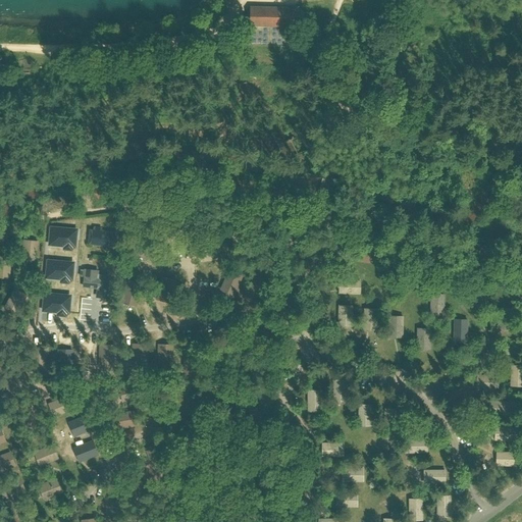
[(288,29),(288,8),(242,7),(241,27),(288,29)]
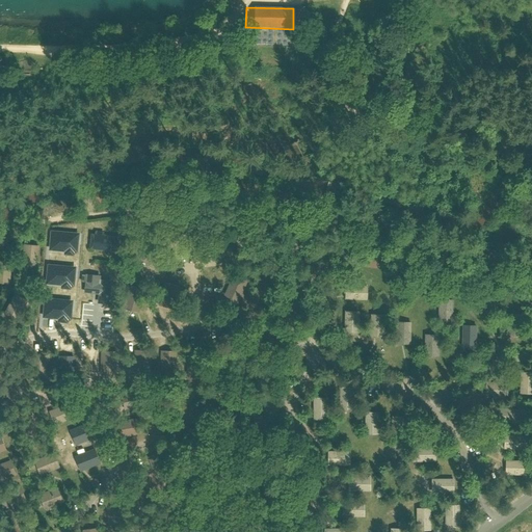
[(114,233),(90,231),(88,246),(112,248),(114,233)]
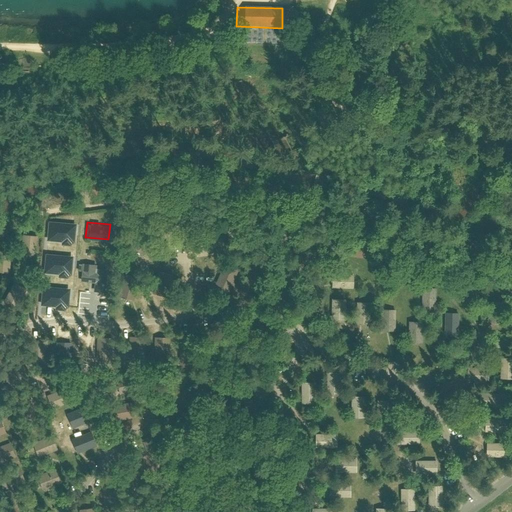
[(37,235),(21,234),(20,258),(36,259),(37,235)]
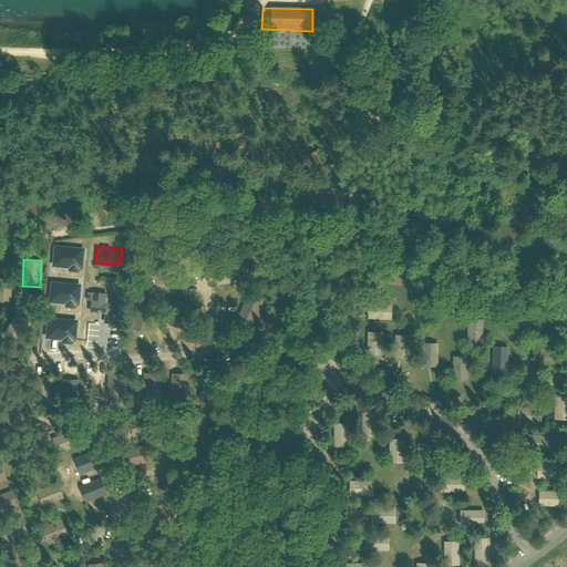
[(412,268),(391,267),(389,284),(411,286),(412,268)]
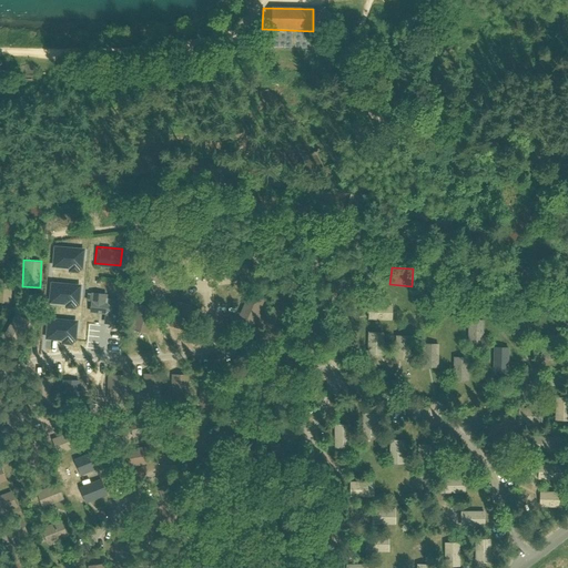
[(0,303),(11,303),(11,284),(0,283),(0,303)]
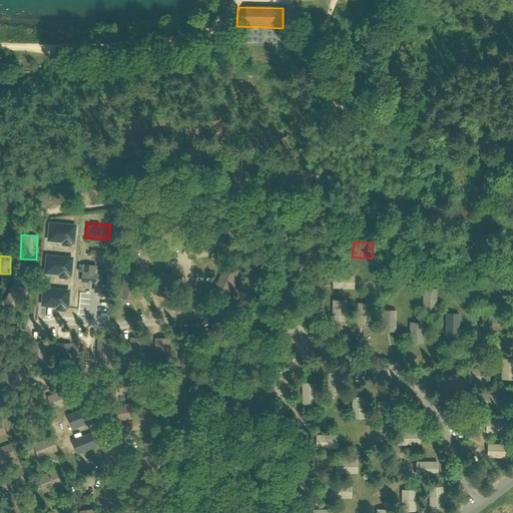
[(104,291),(106,265),(78,262),(77,279),(94,281),(93,290),(104,291)]
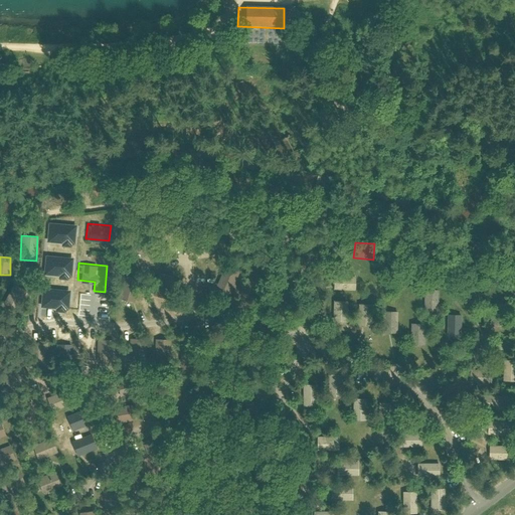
[(260,292),(268,271),(253,265),(245,287),(260,292)]
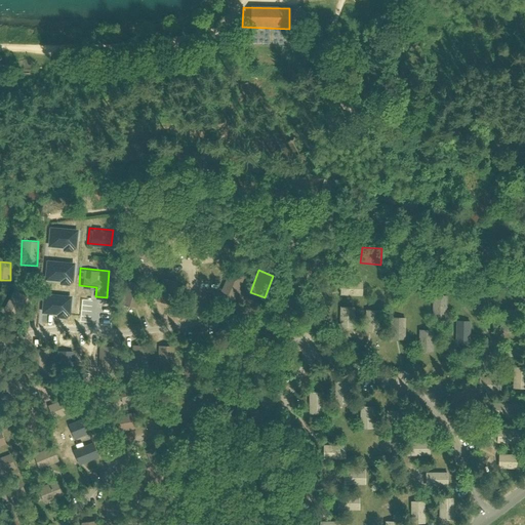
[(63,297),(65,272),(50,271),(47,296),(63,297)]
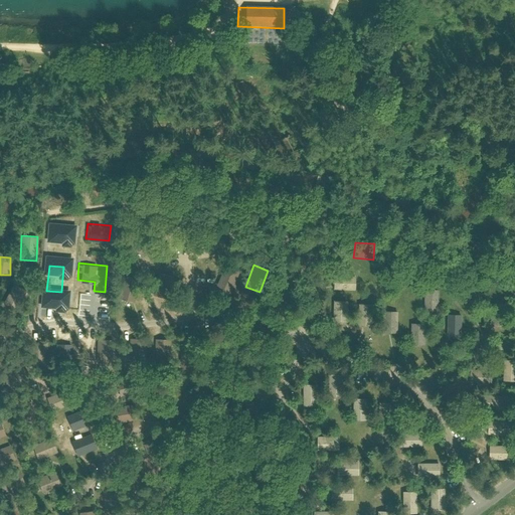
[(230,292),(238,271),(226,267),(218,287),(230,292)]
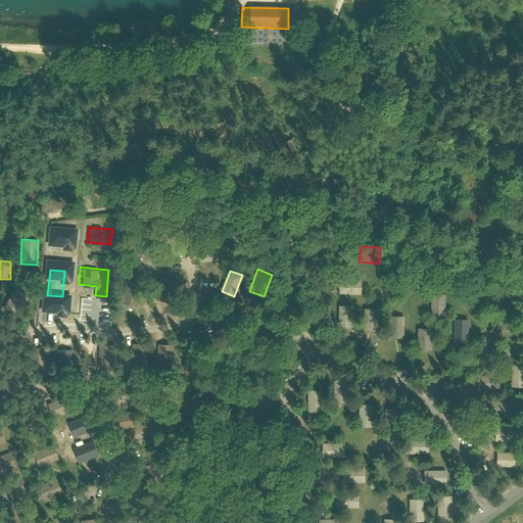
[(154,301),(171,305),(177,283),(160,279),(154,301)]
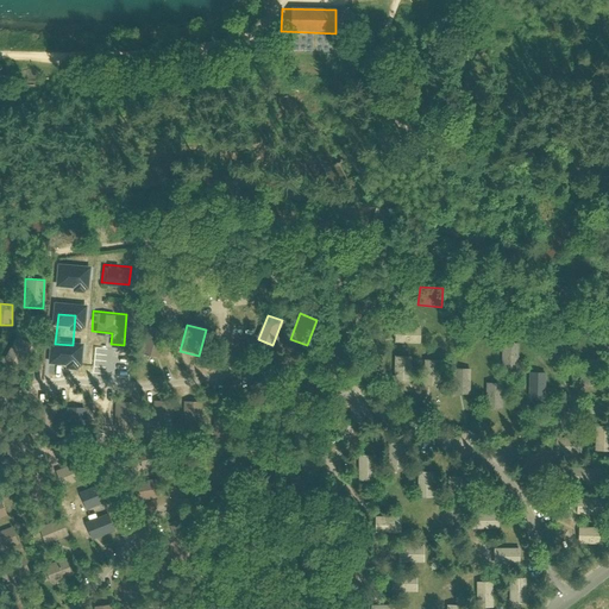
[(165,330),(148,326),(143,353),(161,357),(165,330)]
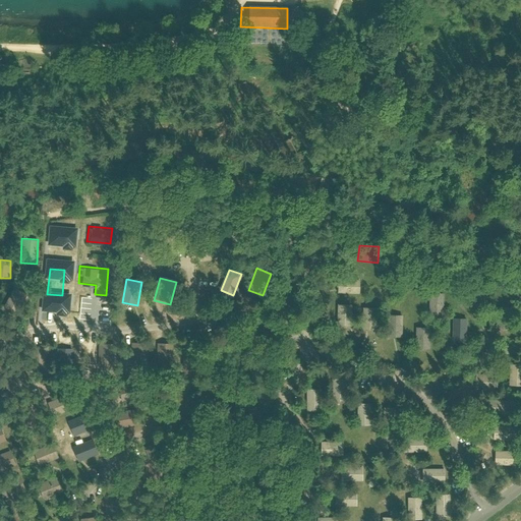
[(360,294),(361,279),(338,279),(338,292),(338,294),(360,294)]
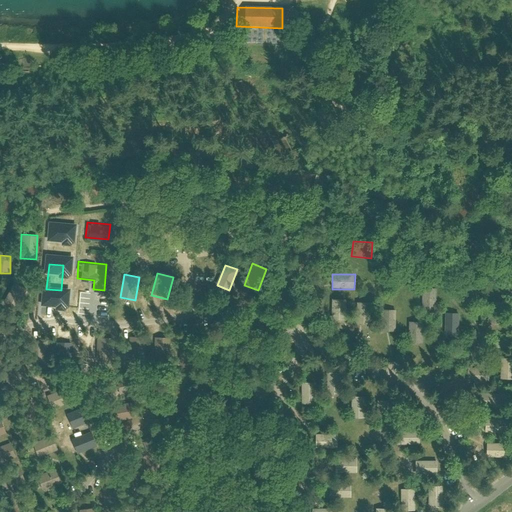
[(290,301),(298,281),(286,275),(277,295),(290,301)]
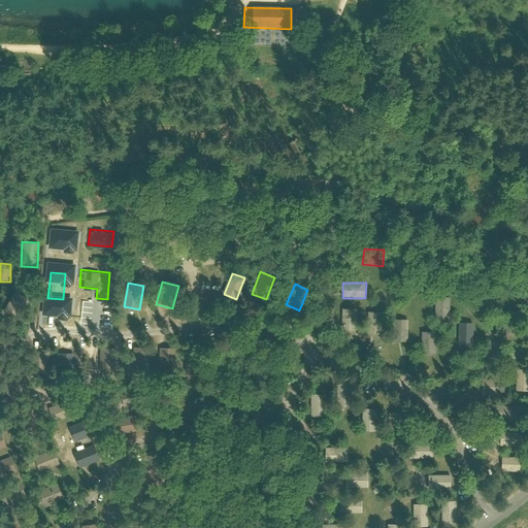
[(31,301),(13,292),(5,307),(23,317),(31,301)]
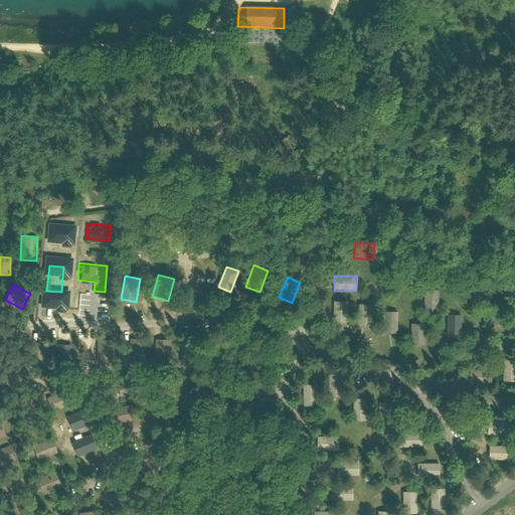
[(423,291),(423,310),(439,310),(439,291),(423,291)]
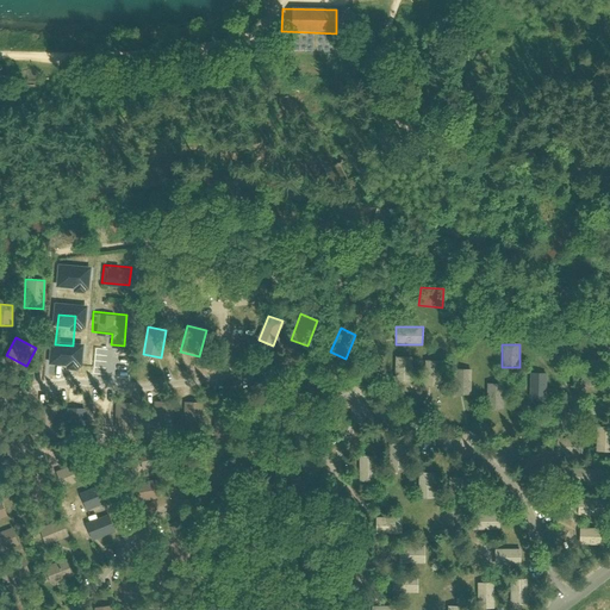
[(412,356),(393,356),(393,383),(414,383),(412,356)]
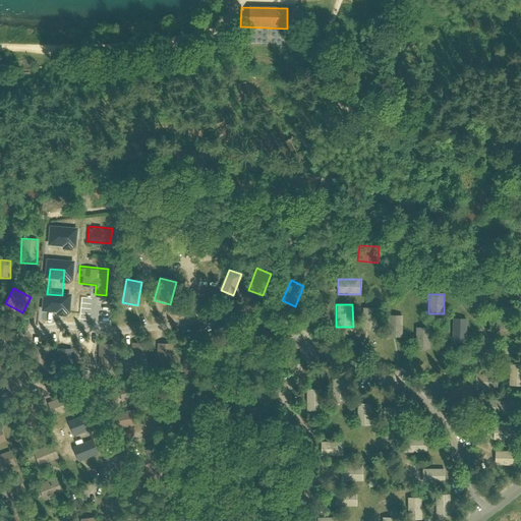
[(510,328),(511,307),(498,306),(496,327),(510,328)]
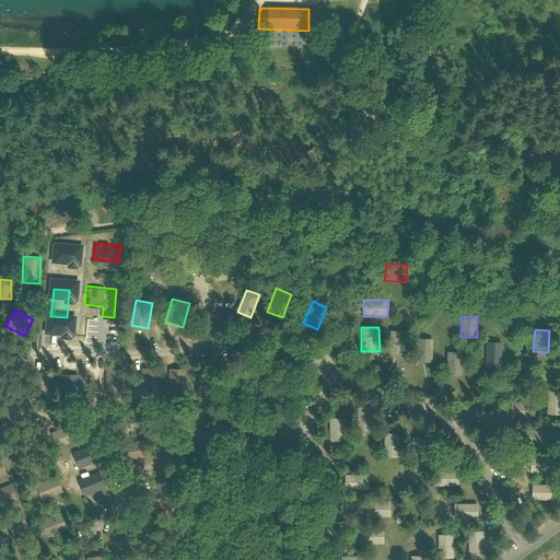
[(407,330),(389,330),(389,356),(407,356),(407,330)]
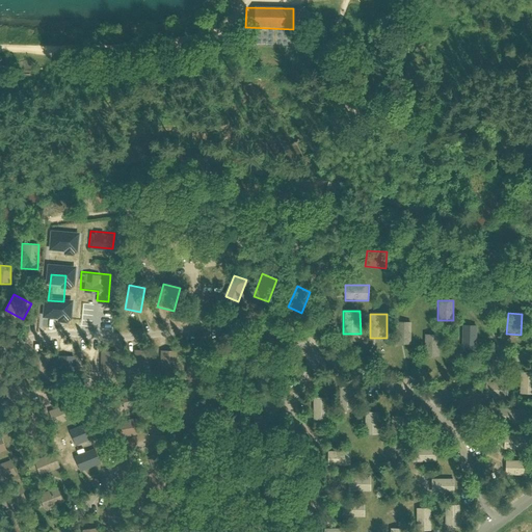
[(411,322),(395,322),(395,345),(411,345),(411,322)]
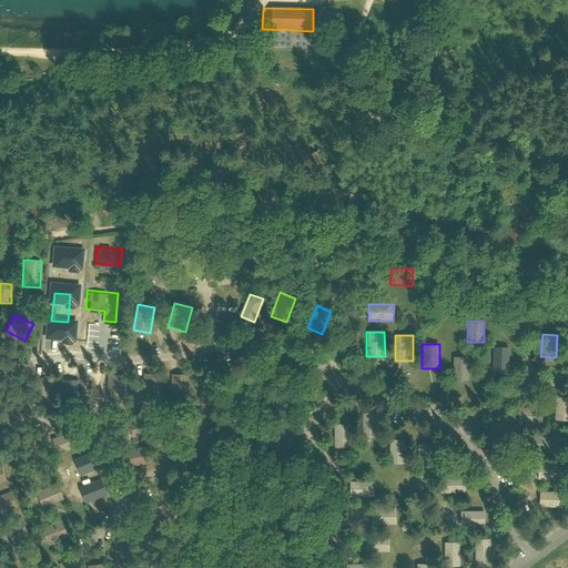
[(508,371),(508,347),(492,347),(493,371),(508,371)]
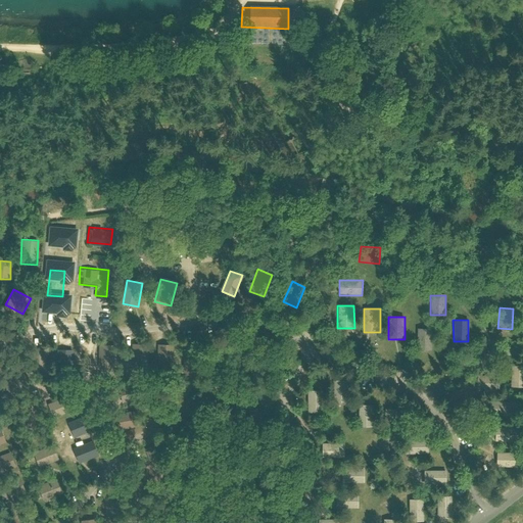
[(431,329),(417,329),(417,352),(431,352),(431,329)]
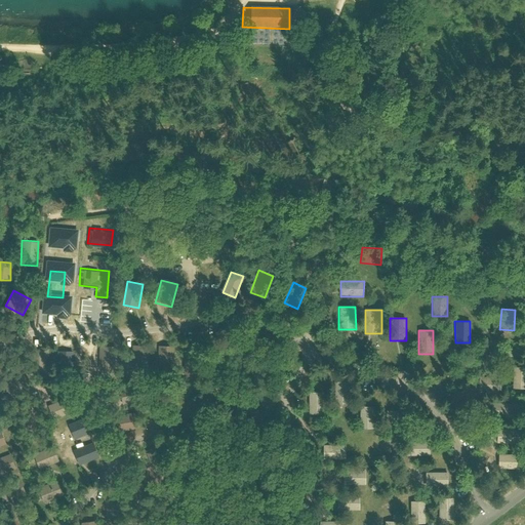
[(226,364),(227,344),(212,344),(211,363),(226,364)]
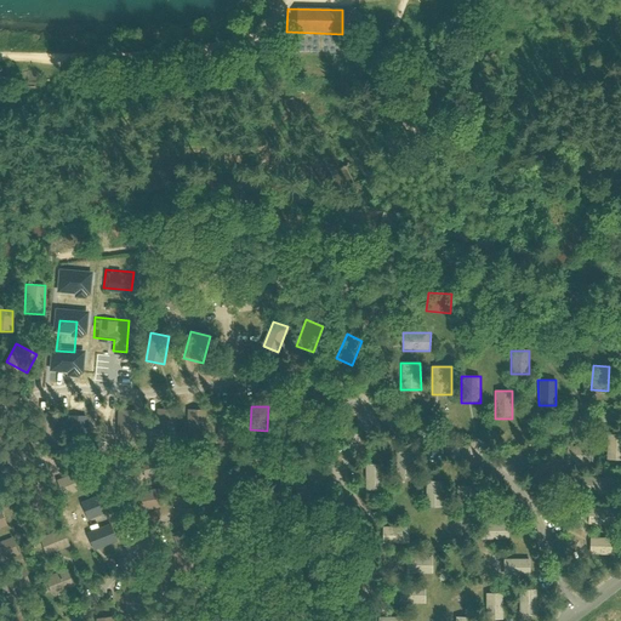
[(175,409),(158,409),(158,432),(175,432),(175,409)]
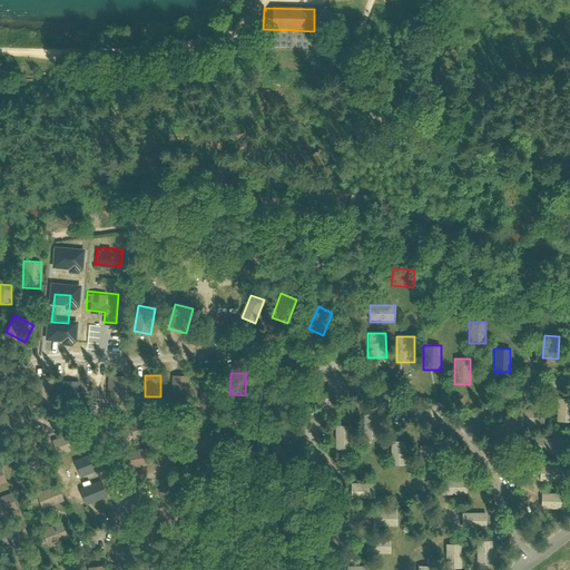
[(124,400),(124,376),(108,376),(107,400),(124,400)]
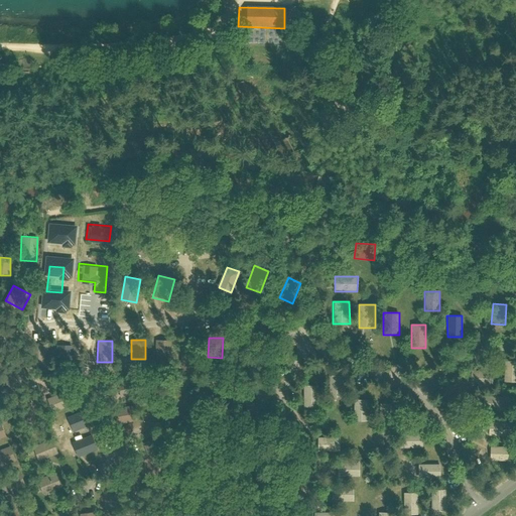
[(170,341),(155,341),(155,360),(169,360),(170,341)]
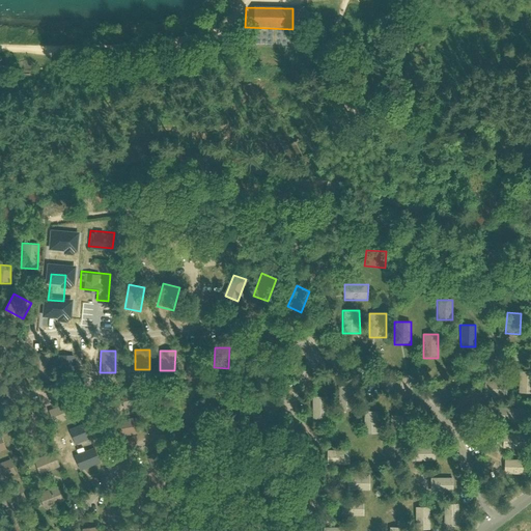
[(16,369),(17,355),(1,354),(0,368),(16,369)]
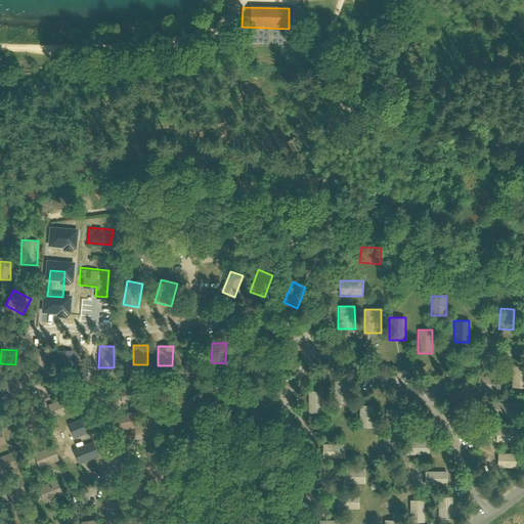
[(46,369),(46,350),(32,350),(32,369),(46,369)]
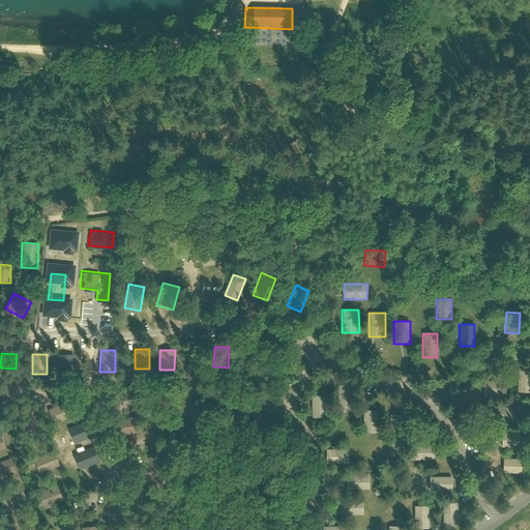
[(74,354),(58,354),(58,374),(74,375),(74,354)]
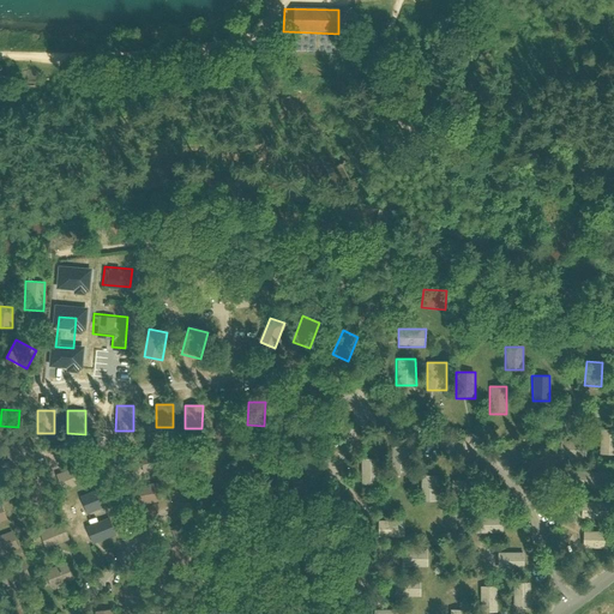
[(233,413),(217,413),(217,440),(232,440),(233,413)]
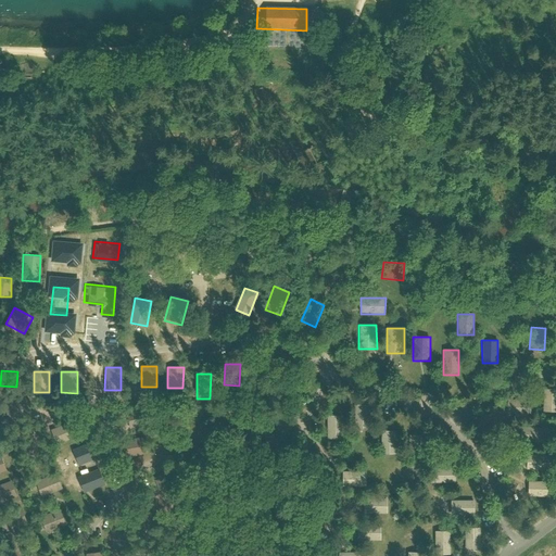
[(298,402),(313,383),(301,374),(286,392),(298,402)]
